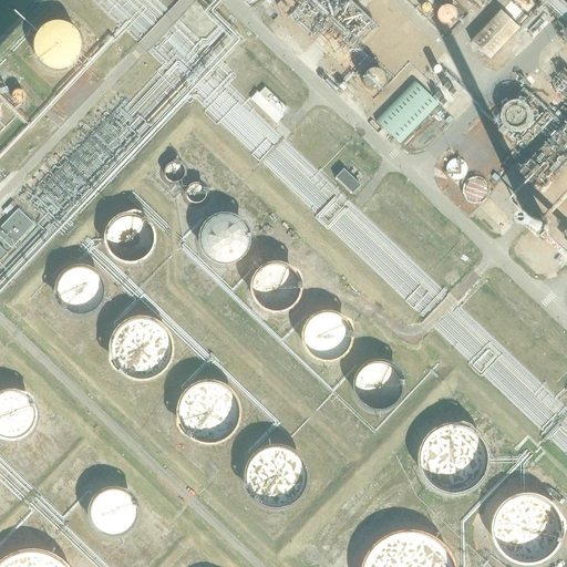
[(447,19),(459,6),(451,0),(443,0),(435,10),(447,19)]
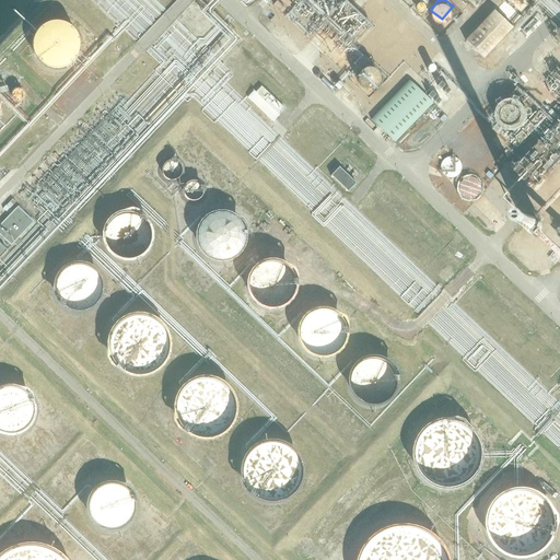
[(296,16),(302,23),(308,18),(303,11),(296,16)]
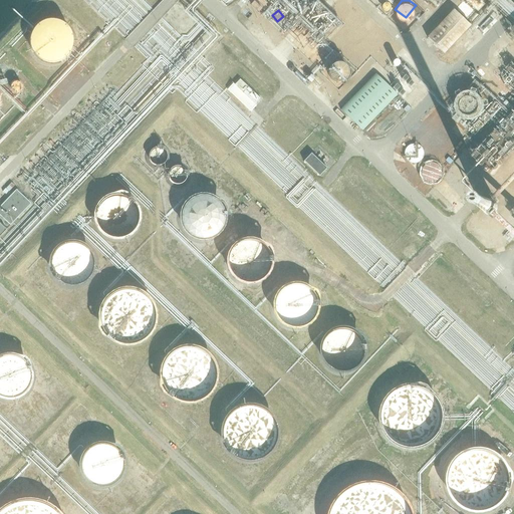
[(444,53),(470,25),(469,25),(454,10),(427,38),(434,44),(438,48),(444,53)]
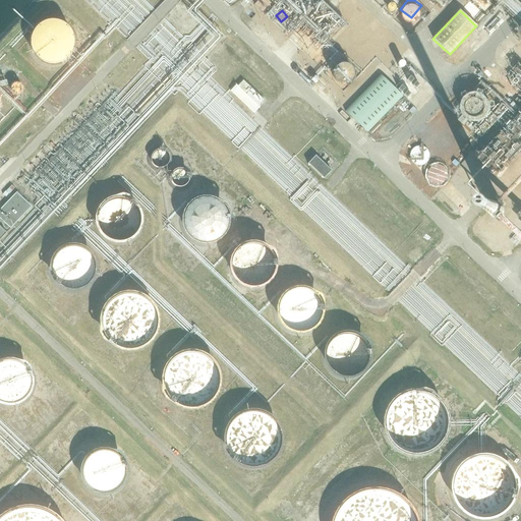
[(71,46),(72,42),(71,38),(70,34),(69,31),(66,26),(63,24),(60,22),(57,21),(52,20),(48,20),(45,21),(41,22),(37,25),(34,29),(32,32),(30,37),(30,41),(30,45),(31,49),(33,53),(35,56),(38,58),(41,60),(45,62),(49,63),(53,63),(57,62),(61,60),(65,57),(68,54),(70,50),(71,46)]
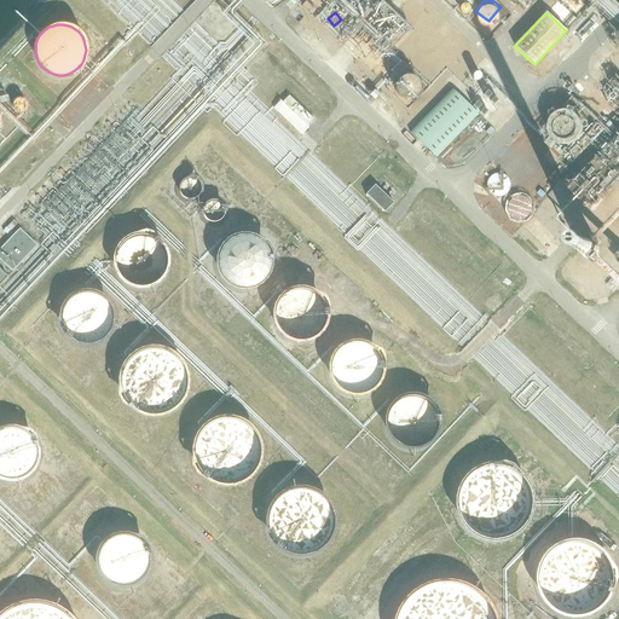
[(412,67),(406,75),(420,85),(426,76),(412,67)]
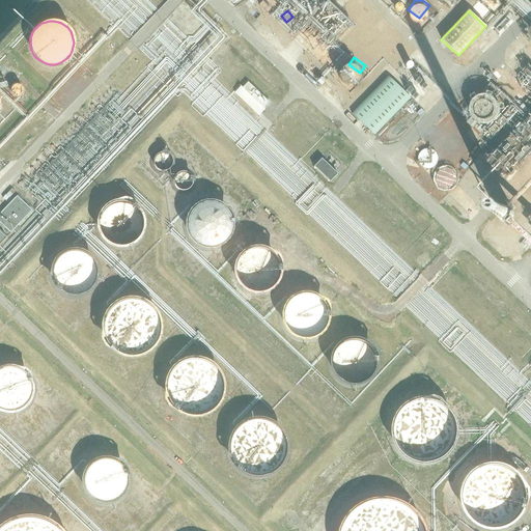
[(373,135),(410,98),(388,76),(352,113),(373,135)]
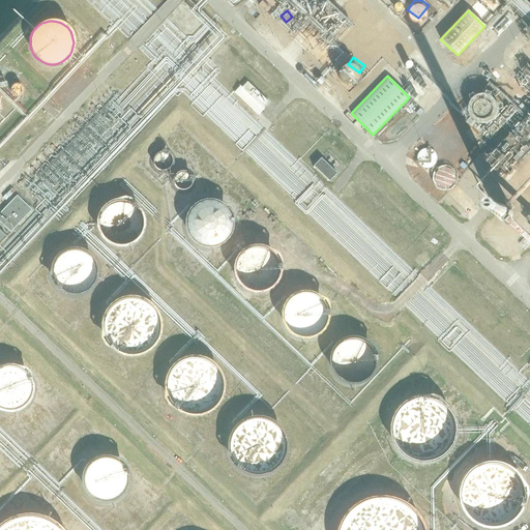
[(247,82),(241,88),(262,108),(268,101),(247,82)]
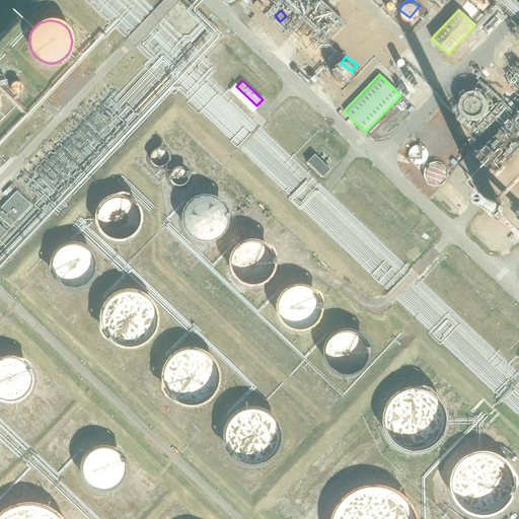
[(21,89),(21,87),(21,86),(20,84),(19,83),(16,82),(14,82),(12,83),(11,85),(10,87),(10,89),(11,91),(13,92),(15,93),(17,93),(19,91),(21,89)]
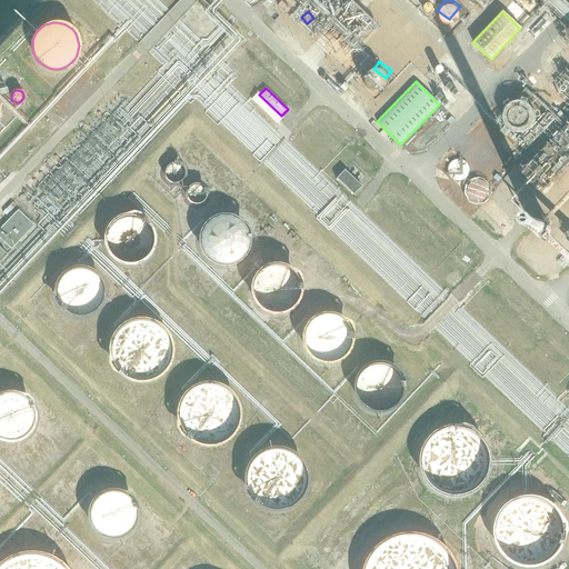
[(527,98),(512,106),(521,122),(537,113),(527,98)]
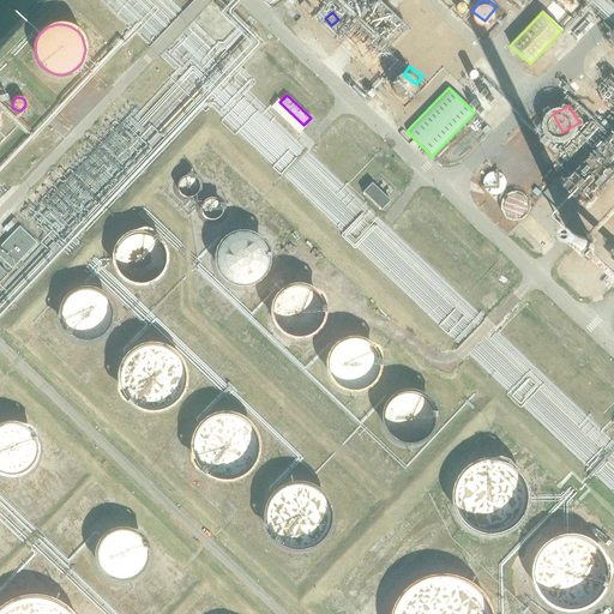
[(196,191),(196,187),(196,184),(193,180),(190,178),(186,176),(182,178),(179,180),(176,184),(176,187),(176,191),(178,192),(179,194),(182,197),(187,197),(191,196),(193,193),(196,191)]
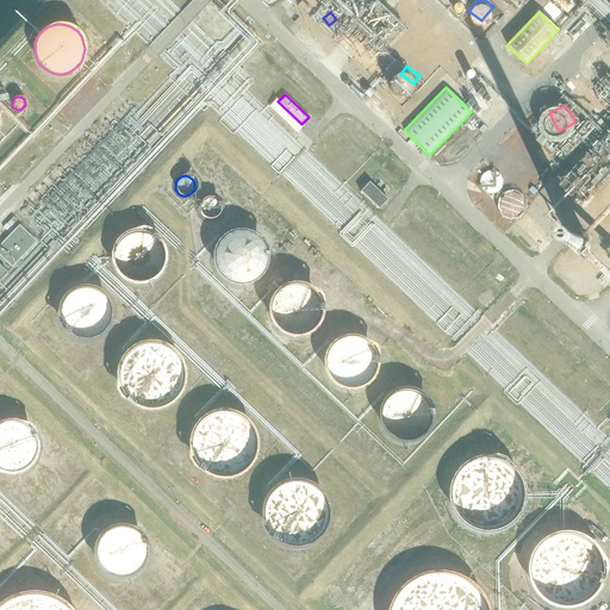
[(387,199),(369,182),(360,191),(379,209),(387,199)]
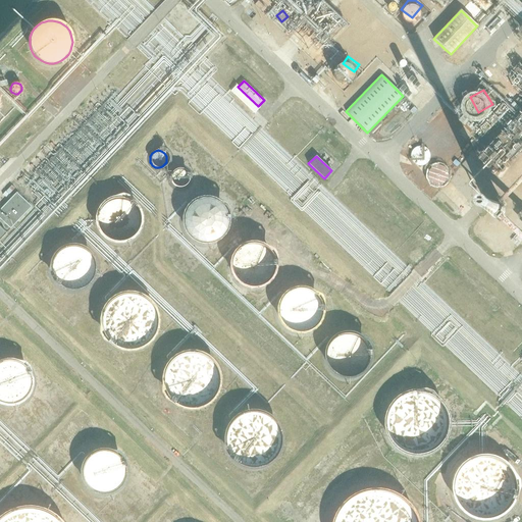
[(187,180),(188,177),(187,173),(186,171),(183,169),(179,168),(176,169),(174,169),(172,171),(170,173),(170,177),(170,180),(172,183),(174,185),(176,186),(178,186),(181,186),(184,185),(185,184),(187,180)]
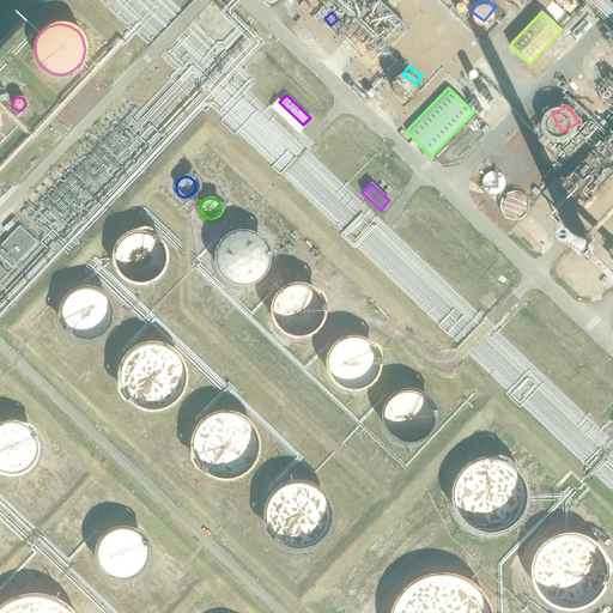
[(0,256),(10,266),(35,240),(22,229),(13,237),(11,235),(6,240),(8,242),(0,250),(0,256)]
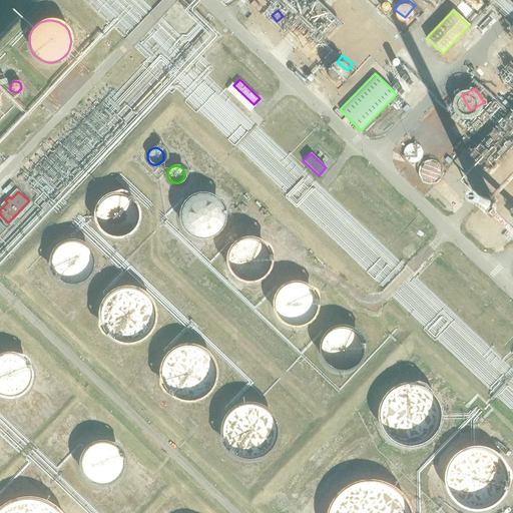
[(136,217),(137,213),(136,209),(135,204),(133,201),(130,198),(127,195),(124,193),(120,192),(115,191),(110,192),(107,193),(103,195),(100,198),(97,201),(95,204),(94,208),(93,212),(93,214),(94,216),(94,220),(96,224),(99,227),(102,230),(105,232),(109,234),(113,235),(117,235),(122,234),(127,231),(130,229),(133,225),(135,221),(136,217)]
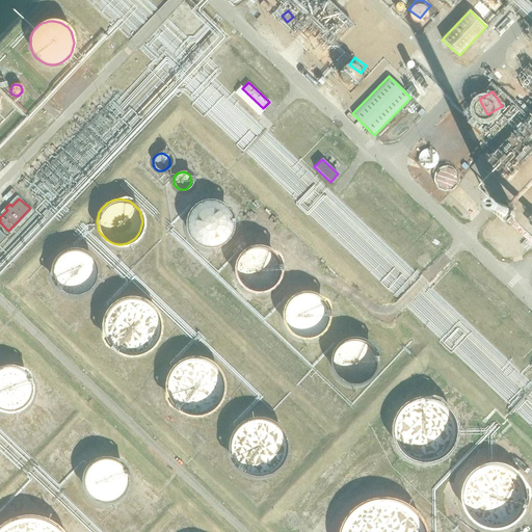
[(232,227),(233,222),(232,218),(231,215),(229,211),(227,207),(222,204),(219,202),(216,201),(211,200),(207,200),(202,201),(197,203),(194,206),(191,209),(189,212),(187,217),(186,221),(187,227),(188,230),(190,235),(192,238),(194,240),(198,243),(203,244),(208,245),(214,245),(218,244),(221,242),(225,239),(229,235),(231,232),(232,227)]
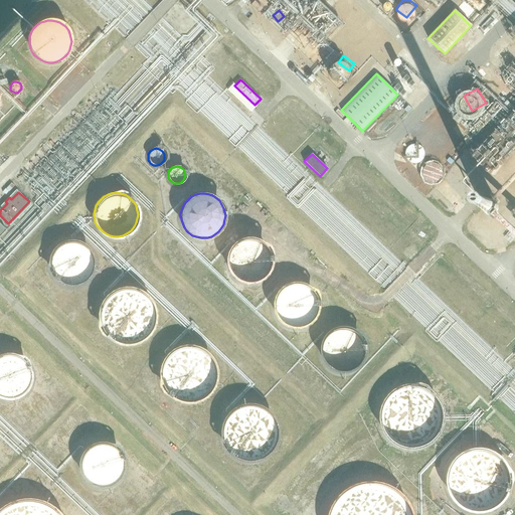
[(500,223),(509,215),(500,205),(491,213),(500,223)]
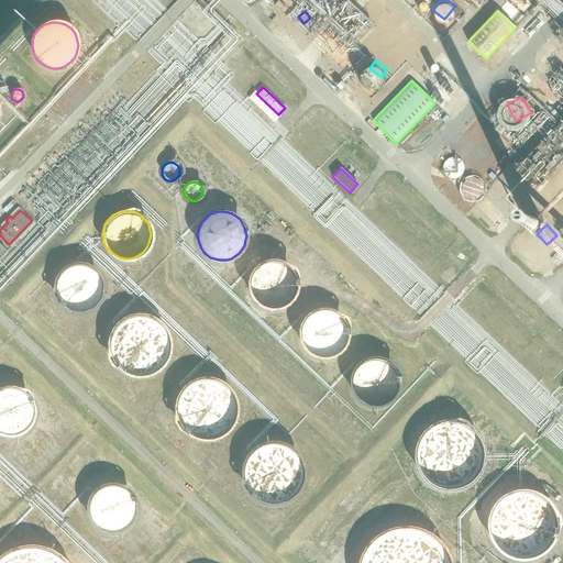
[(295,289),(296,284),(295,280),(294,275),(291,271),(288,267),(286,265),(282,262),(276,261),(272,260),(265,261),(262,262),(257,264),(254,266),(252,269),(249,274),(247,278),(246,284),(247,288),(249,294),(251,297),(254,301),(256,304),(261,306),(265,308),(271,308),(275,308),(279,307),(283,306),(288,301),(291,297),(294,294),(295,289)]
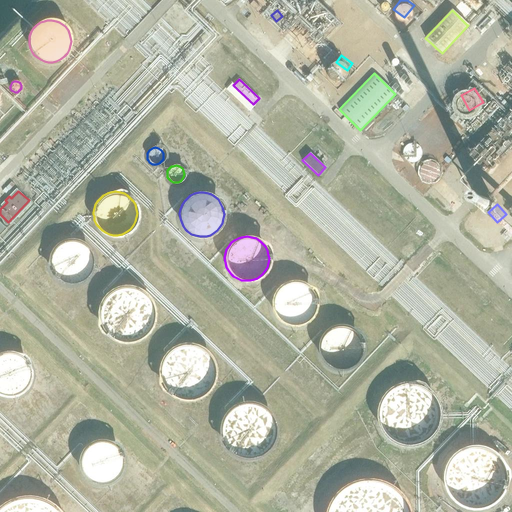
[(93,267),(93,263),(93,259),(92,255),(89,251),(87,248),(83,244),(79,242),(76,241),(71,241),(66,241),(63,242),(59,244),(56,247),(53,250),(51,254),(50,258),(49,262),(49,266),(50,270),(52,274),(55,278),(58,281),(62,283),(66,284),(70,285),(74,285),(79,284),(82,282),(86,279),(90,275),(91,272),(93,267)]
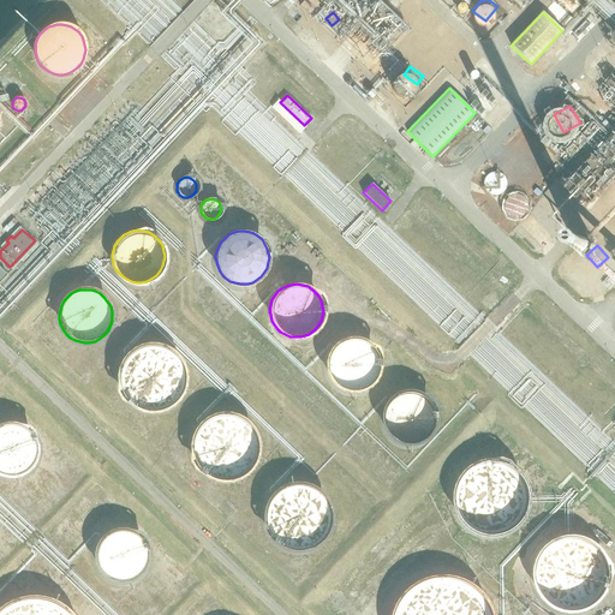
[(378,370),(380,364),(378,359),(377,354),(375,350),(372,346),(369,344),(364,340),(359,339),(353,338),(348,338),(344,340),(340,341),(334,345),(332,348),(329,353),(327,358),(327,364),(327,369),(328,374),(330,378),(334,383),(336,386),(341,388),(347,390),(352,390),(359,390),(363,389),(368,387),(371,384),(375,380),(377,375),(378,370)]
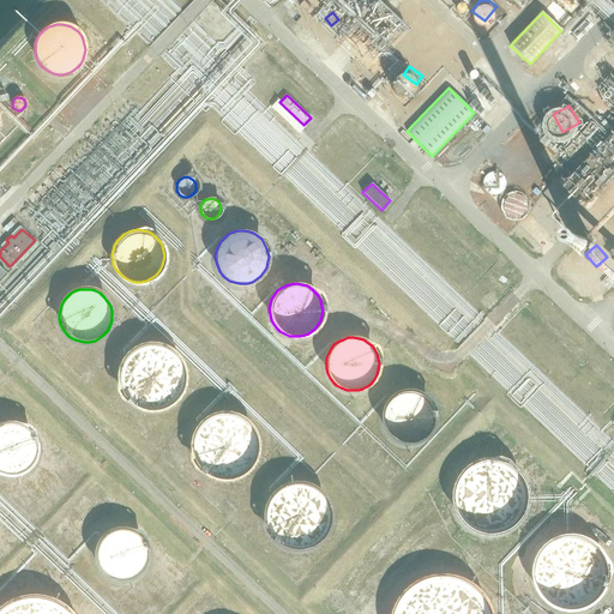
[(184,385),(184,378),(184,372),(181,366),(179,360),(175,355),(169,350),(164,348),(158,345),(152,345),(145,345),(140,347),(134,350),(128,354),(124,360),(121,365),(119,371),(119,377),(119,384),(121,390),(124,396),(127,401),(132,404),(137,408),(144,410),(150,410),(156,410),(162,409),(168,405),(174,402),(178,397),(181,391),(184,385)]
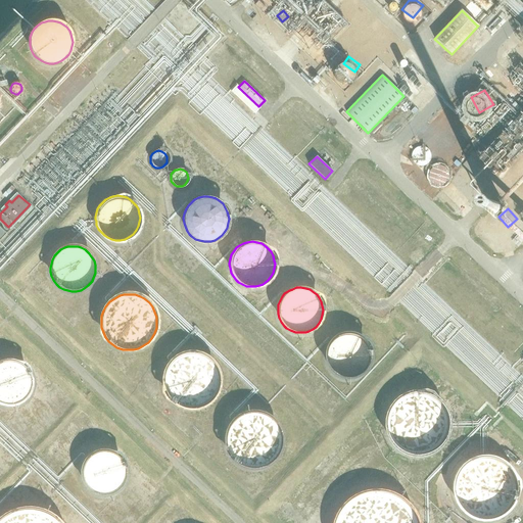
[(369,359),(370,354),(369,350),(368,345),(366,341),(363,338),(360,336),(355,333),(351,332),(346,332),(342,332),(338,333),(335,335),(332,337),(329,340),(326,345),(325,349),(324,353),(325,358),(326,362),(327,366),(330,370),(333,373),(337,375),(341,376),(345,377),(349,377),(354,375),(360,373),(363,370),(366,367),(368,363),(369,359)]
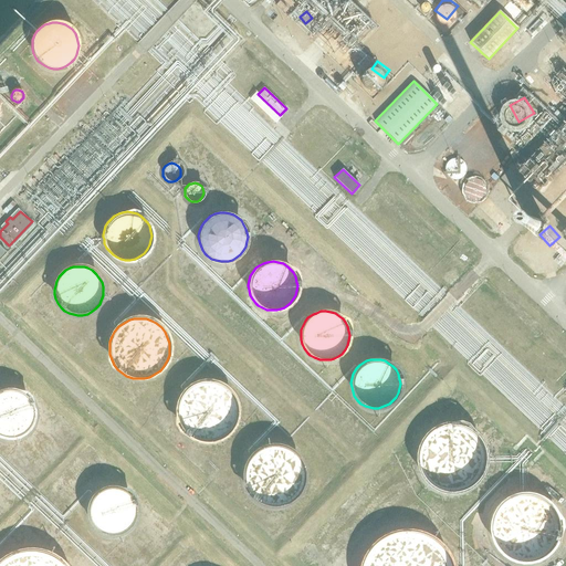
[(236,415),(237,409),(236,402),(233,397),(231,392),(228,388),(224,385),(219,381),(212,379),(207,379),(201,379),(195,380),(190,384),(186,387),(181,391),(178,397),(177,402),(176,408),(176,413),(178,419),(180,425),(184,429),(188,433),(194,437),(198,438),(205,439),(211,439),(217,437),(223,435),(227,431),(231,426),(233,421),(236,415)]
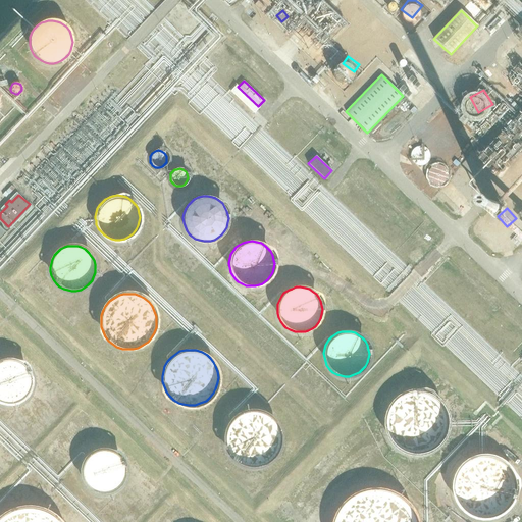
[(29,385),(29,381),(29,378),(28,374),(25,371),(23,368),(20,365),(17,363),(13,361),(9,361),(5,361),(2,362),(0,362),(0,400),(2,402),(7,402),(10,402),(14,402),(16,401),(19,399),(22,397),(24,394),(27,390),(29,385)]
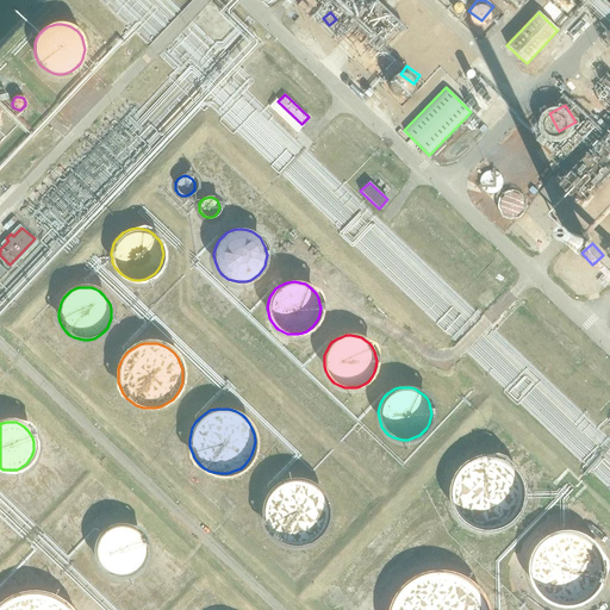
[(522,499),(523,492),(522,485),(521,479),(517,472),(512,466),(509,464),(505,460),(499,458),(493,455),(486,455),(479,455),(472,458),(466,460),(461,465),(456,470),(453,475),(450,483),(449,491),(449,498),(452,504),(454,511),(459,516),(464,521),(470,524),(477,527),(484,528),(491,528),(498,527),(505,523),(511,518),(516,512),(520,506),(522,499)]
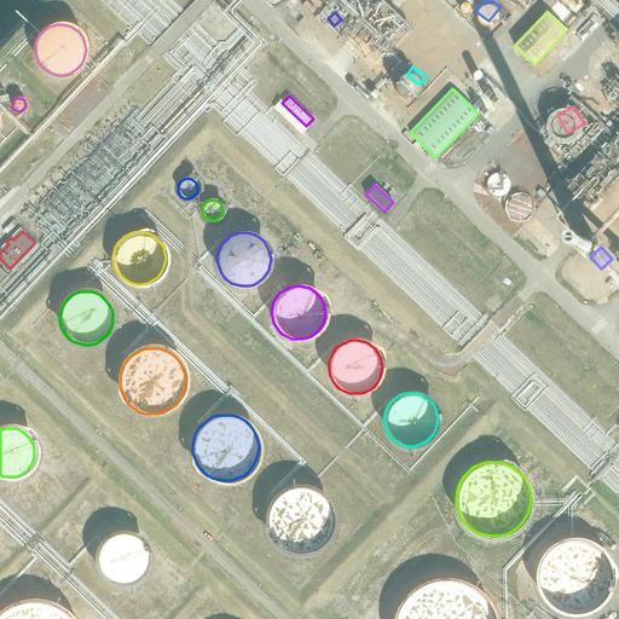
[(334,526),(334,520),(334,514),(331,508),(329,503),(324,497),(320,493),(316,491),(308,489),(302,487),(295,487),(289,489),(283,492),(278,496),(273,501),(271,507),(268,513),(267,520),(268,525),(270,532),(272,537),(276,542),(281,547),(285,550),(294,553),(299,553),(306,553),(312,551),(318,548),(324,544),(328,538),(331,533),(334,526)]
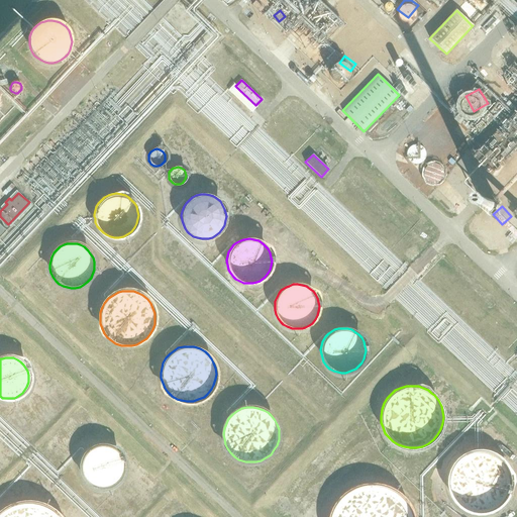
[(120,472),(120,468),(120,464),(119,459),(117,456),(115,453),(112,451),(108,448),(104,447),(100,447),(97,447),(93,448),(90,449),(86,452),(84,455),(82,459),(80,462),(80,467),(80,471),(81,475),(83,479),(85,482),(88,485),(92,487),(96,488),(99,488),(105,488),(108,487),(112,485),(114,483),(117,479),(119,476),(120,472)]
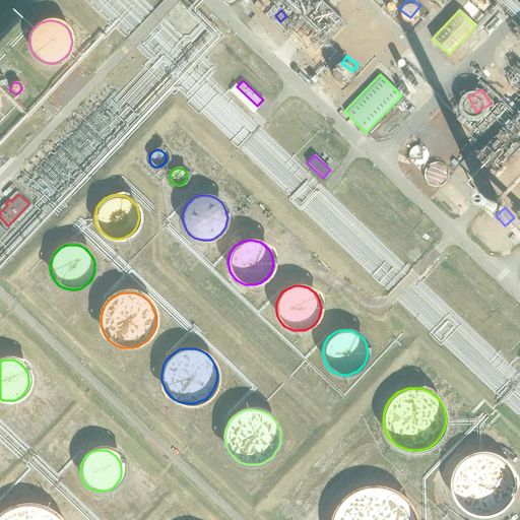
[(512,492),(512,485),(512,478),(510,473),(508,469),(504,464),(500,460),(494,457),(491,455),(486,454),(481,454),(474,454),(469,456),(463,459),(459,462),(455,467),(452,472),(450,478),(449,484),(450,491),(451,496),(453,502),(457,507),(461,510),(464,512),(467,514),(473,516),(479,517),(485,517),(491,515),(497,513),(502,509),(507,504),(510,498),(512,492)]
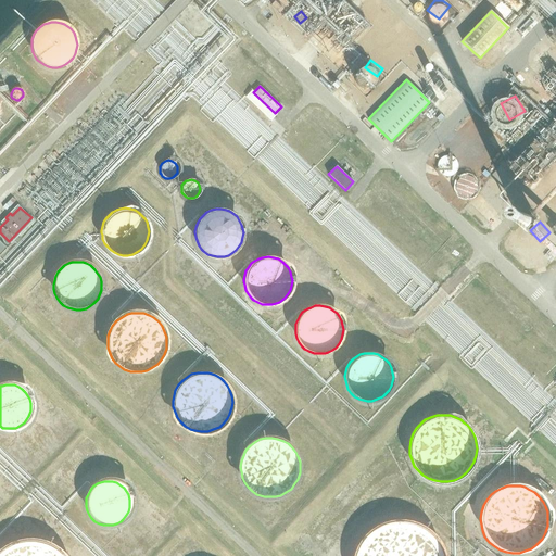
[(444,555),(443,551),(441,546),(439,542),(437,539),(433,535),(430,532),(426,529),(418,525),(411,522),(407,521),(401,520),(392,521),(383,523),(379,526),(375,528),(368,533),(363,539),(359,544),(357,547),(354,555),(444,555)]
